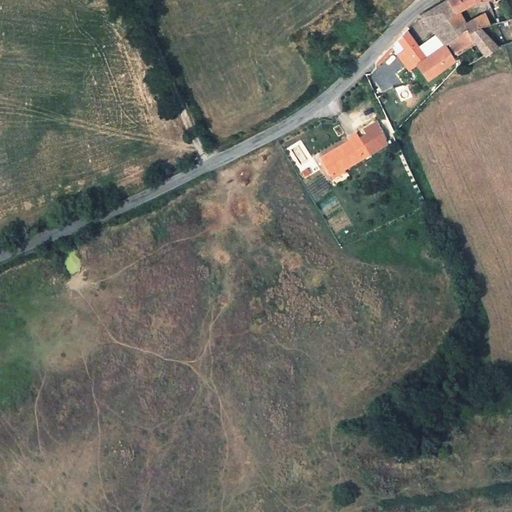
[(480,0),(447,0),(439,5),(420,16),(431,29),(457,13),(475,3),(480,0)]
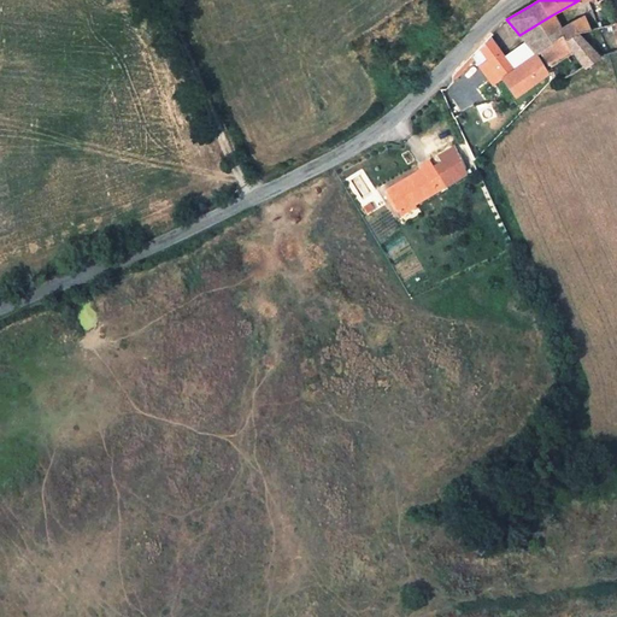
[(558,29),(563,34),(569,40),(579,33),(592,29),(581,10),(558,29)]
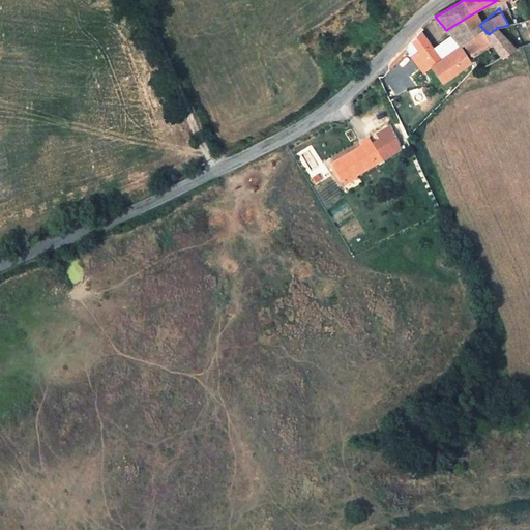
[(479,25),(473,13),(446,30),(460,45),(463,42),(483,29),(479,25)]
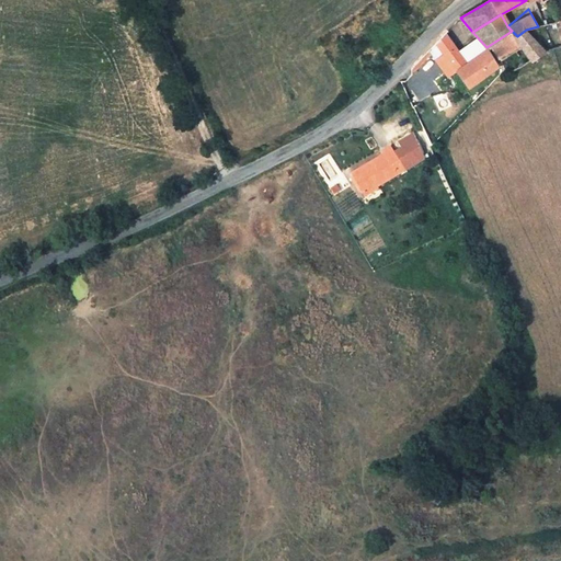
[(512,31),(490,45),(499,59),(523,45),(531,59),(534,63),(538,60),(536,56),(546,50),(526,30),(517,36),(512,31)]
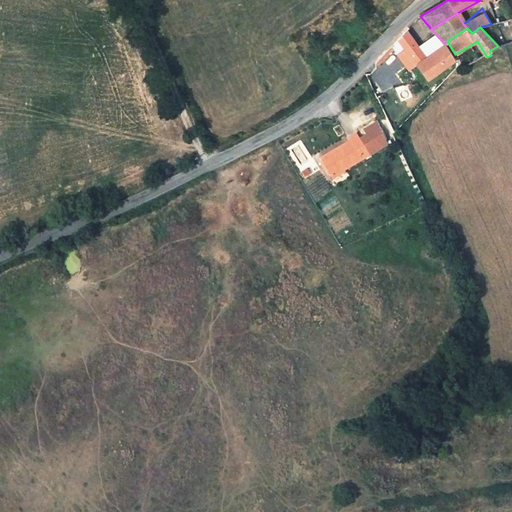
[(453,60),(443,45),(426,57),(406,32),(398,40),(405,49),(395,57),(405,70),(415,63),(426,78),(453,60)]
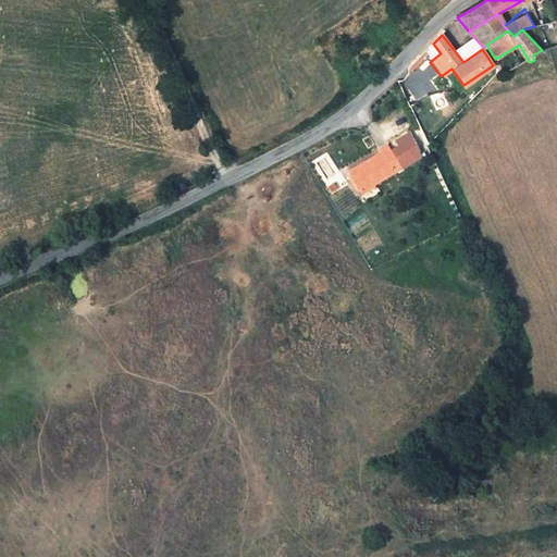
[(396,147),(388,151),(398,170),(420,159),(407,134),(393,140),(396,147)]
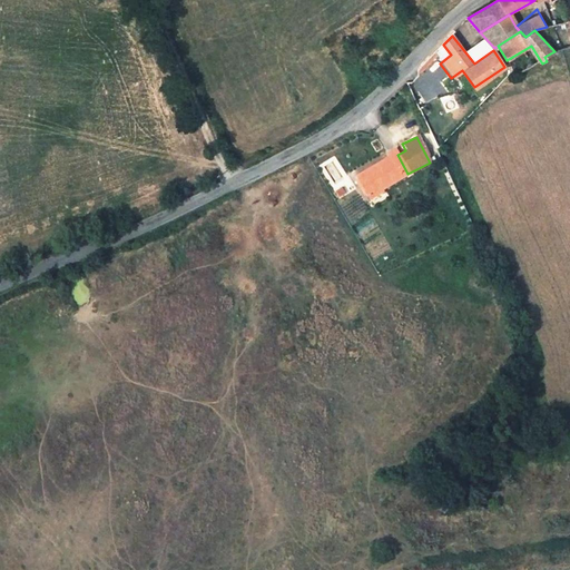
[(386,158),(356,173),(365,193),(408,174),(397,155),(394,147),(383,153),(386,158)]
